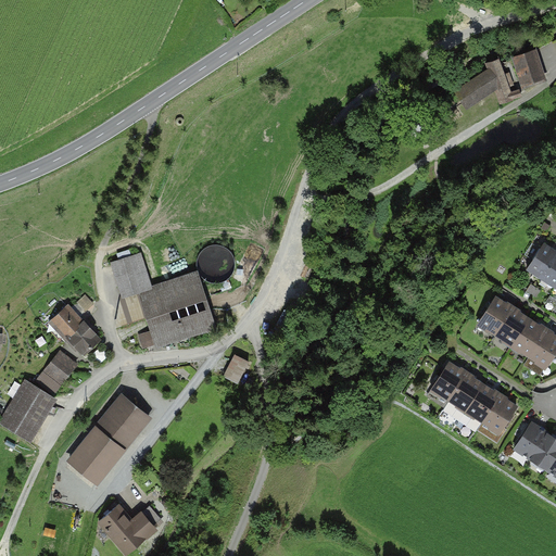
[(457,15),(449,20),(453,27),(462,23),(457,15)]
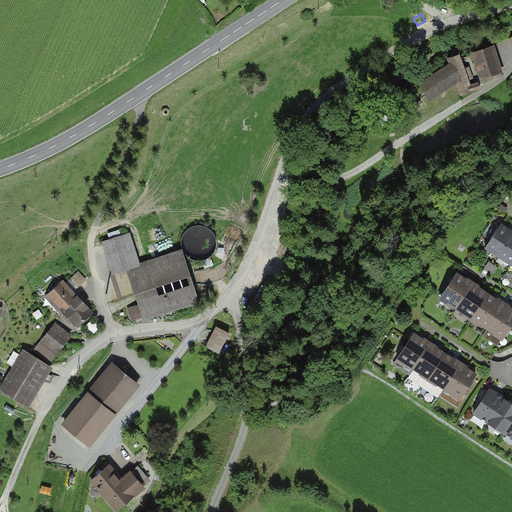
[(503,74),(493,45),(469,53),(479,82),(503,74)]
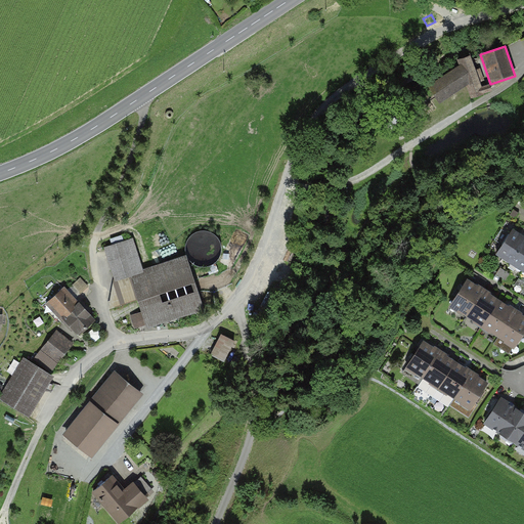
[(459,63),(432,81),(443,99),(468,84),(473,97),(486,93),(485,91),(491,89),(489,82),(482,84),(471,51),(456,57),(459,63)]
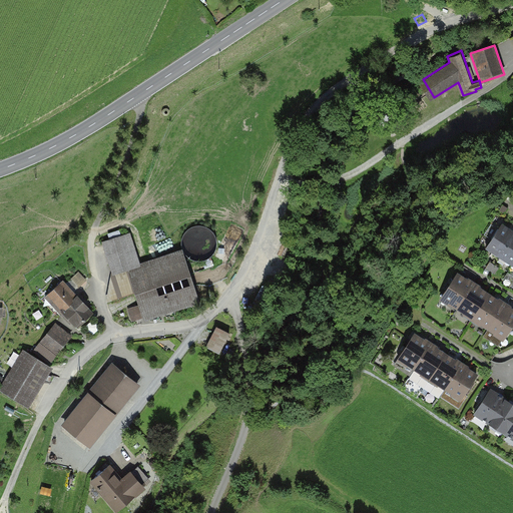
[(221,245),(201,222),(179,240),(194,259),(202,252),(207,258),(221,245)]
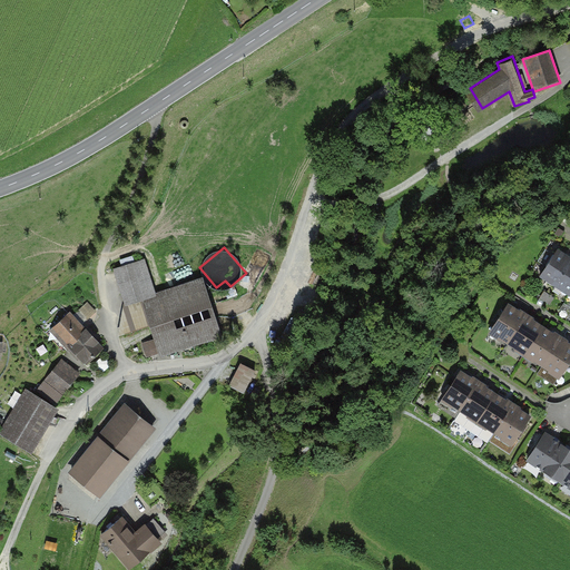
[(569,261),(556,252),(541,276),(554,285),(569,261)]
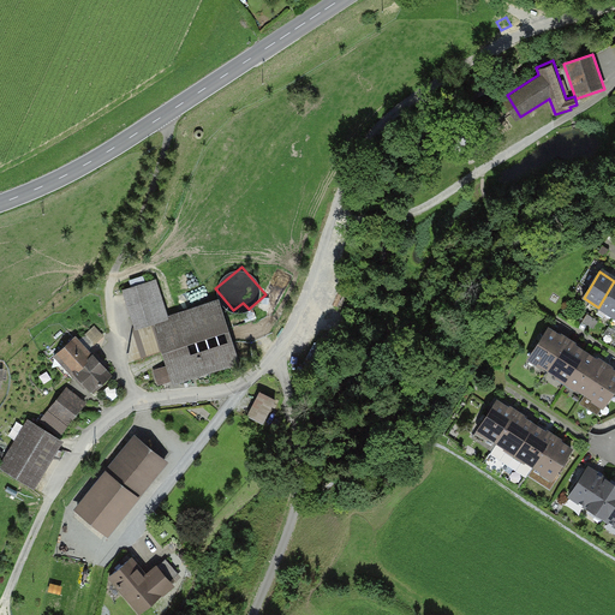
[(614,314),(614,281),(598,308),(614,316),(614,314)]
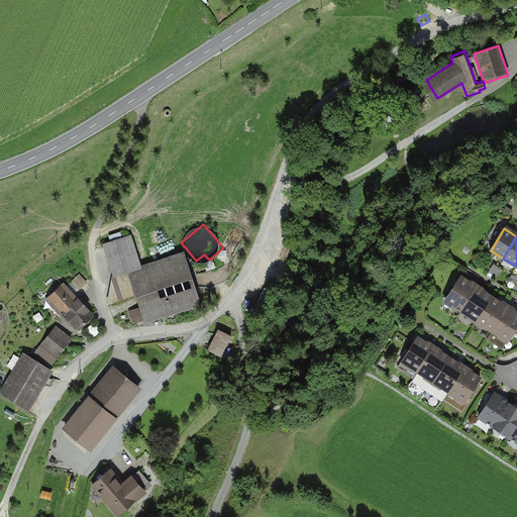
[(123,270),(140,321),(201,302),(185,249),(123,270)]
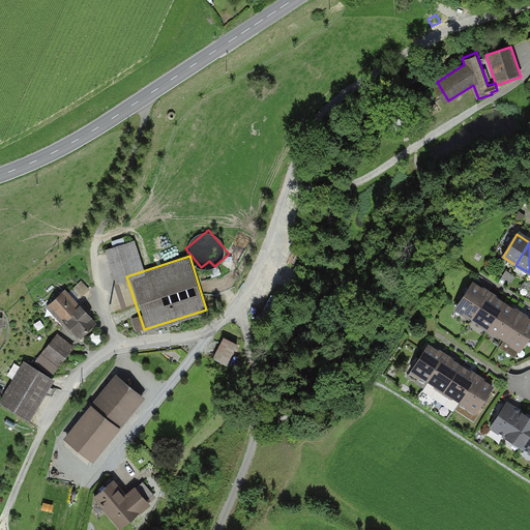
[(489,291),(472,281),(452,311),(469,321),(489,291)]
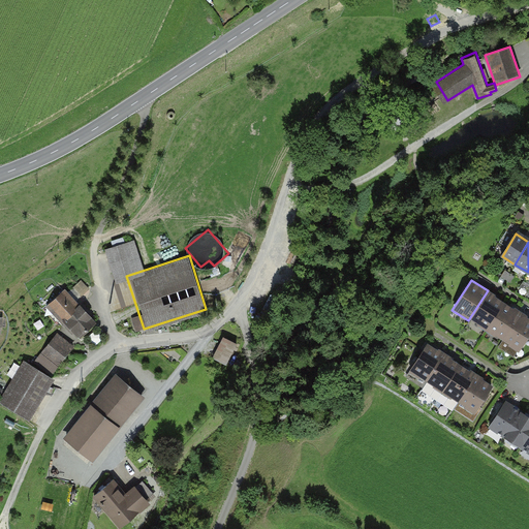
[(96,322),(65,287),(47,304),(78,338),(96,322)]
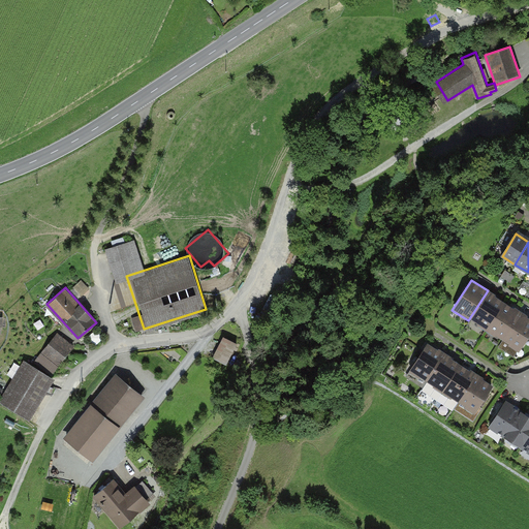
[(503,301),(488,290),(468,320),(485,331),(503,301)]
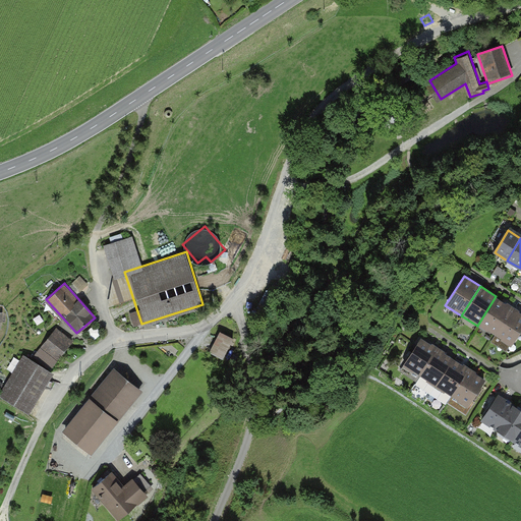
[(512,306),(496,296),(477,326),(493,336),(512,306)]
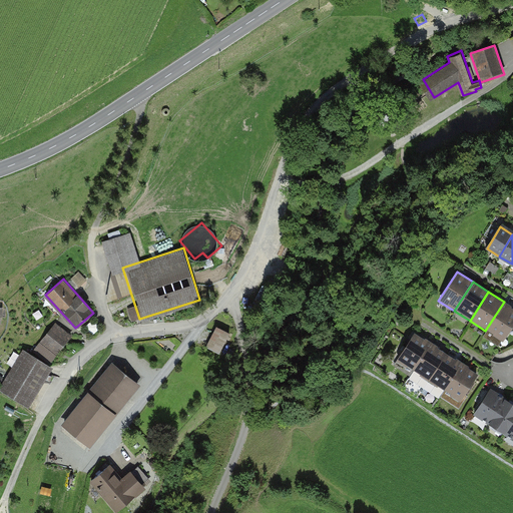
[(512,322),(512,308),(504,302),(485,331),(501,341),(512,322)]
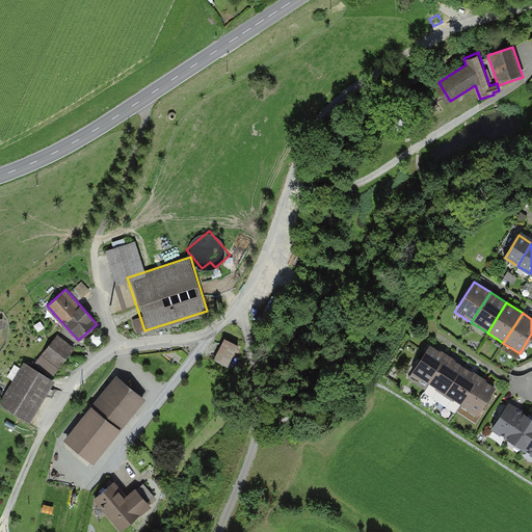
[(59,370),(75,348),(54,334),(40,356),(59,370)]
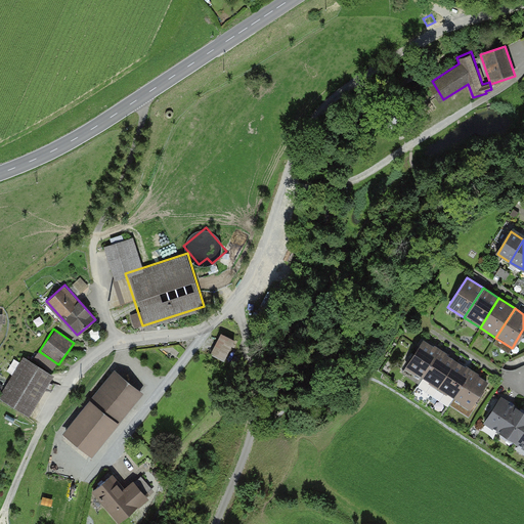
[(235,341),(220,333),(209,357),(223,364),(235,341)]
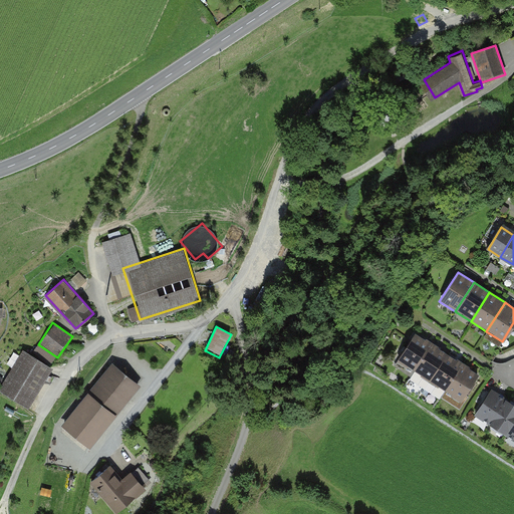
[(432,340),(416,330),(398,360),(414,370),(432,340)]
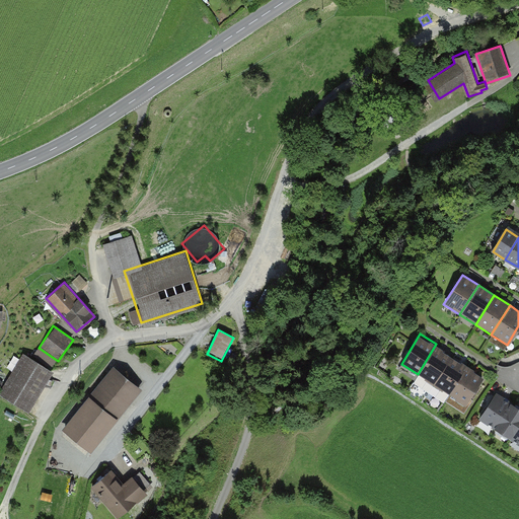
[(452,354),(436,344),(418,374),(435,384),(452,354)]
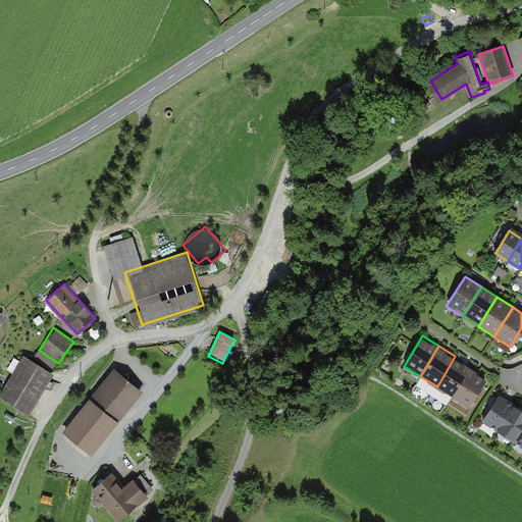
[(0,401),(27,417),(54,373),(23,354),(0,390),(0,401)]
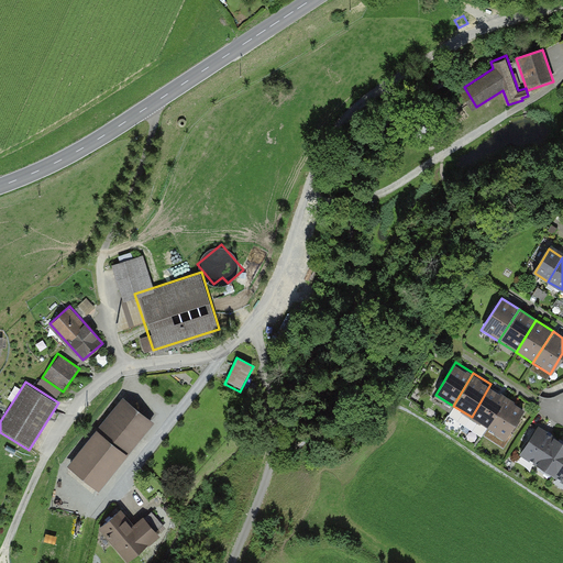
[(509,395),(490,384),(472,417),(489,428),(509,395)]
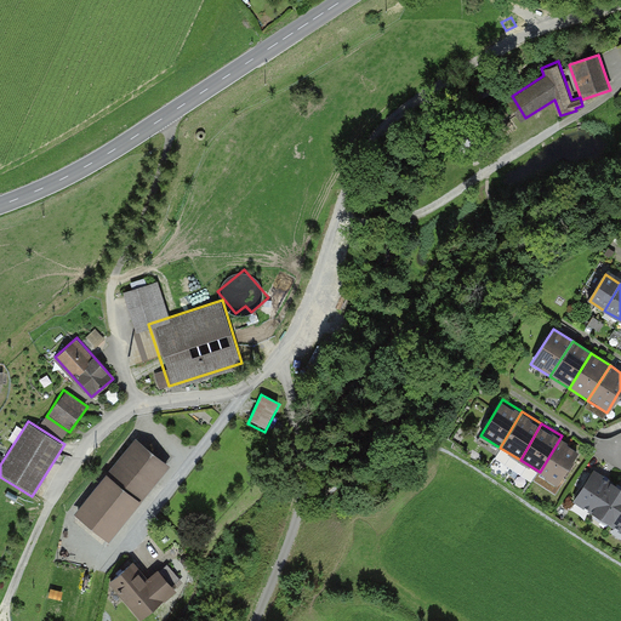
[(581,446),(562,436),(540,472),(559,483),(581,446)]
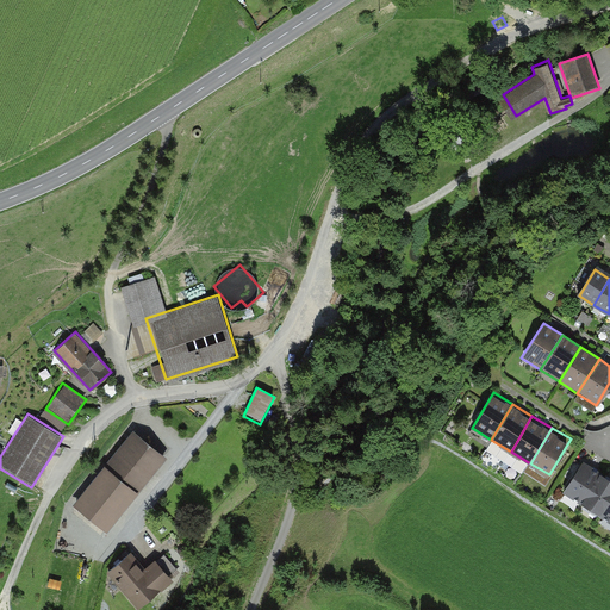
[(107,533),(168,459),(134,431),(74,505),(107,533)]
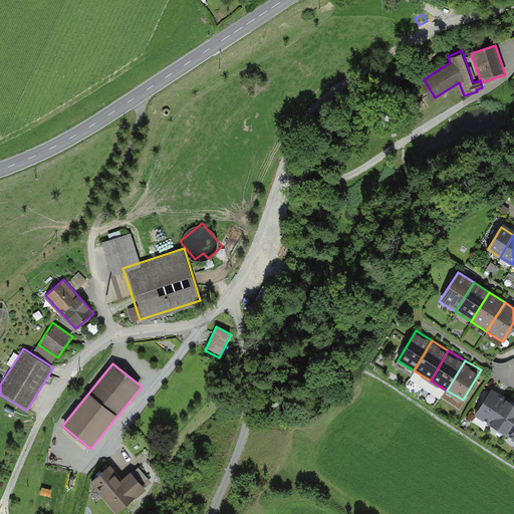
[(505,398),(490,389),(472,417),(487,427),(505,398)]
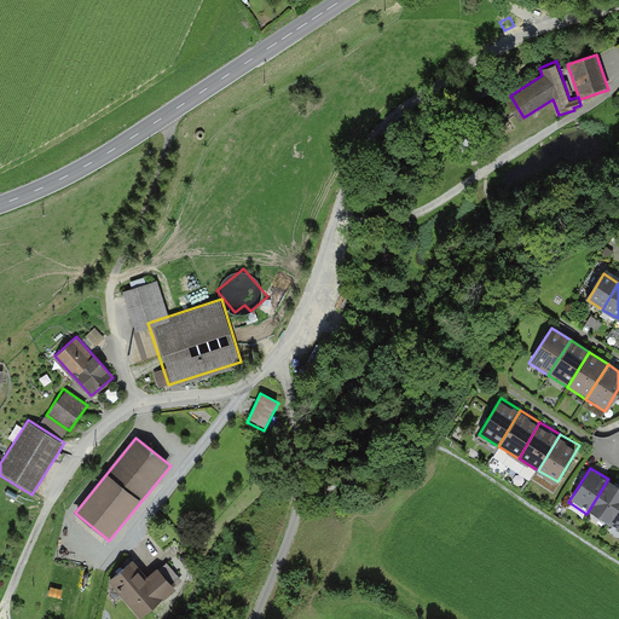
[(618,502),(618,485),(608,479),(586,514),(605,526),(618,502)]
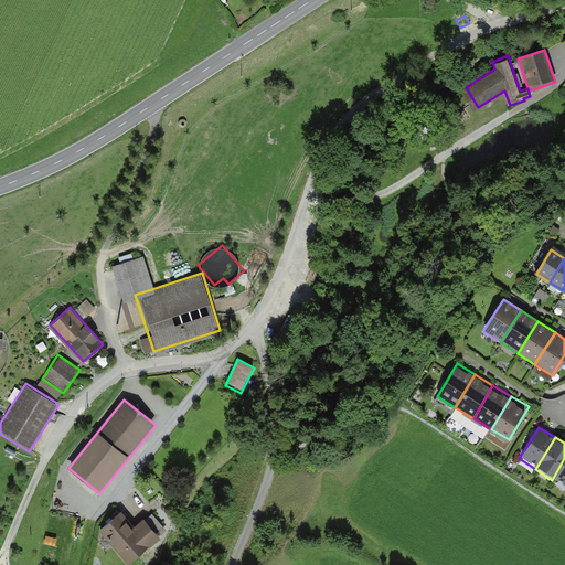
[(564,458),(552,480),(564,488),(564,458)]
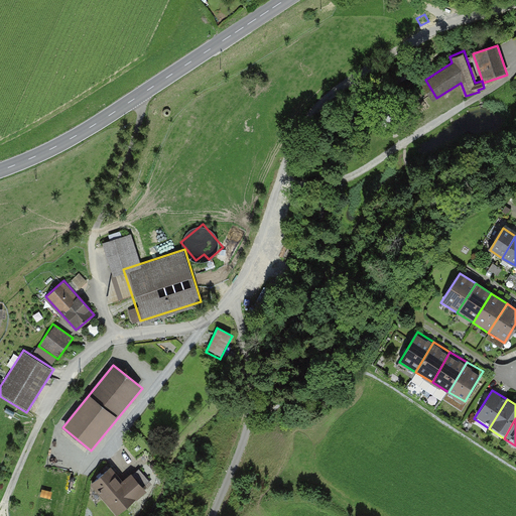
[(110,468),(89,485),(115,515),(120,515),(148,493),(143,488),(133,476),(123,484),(110,468)]
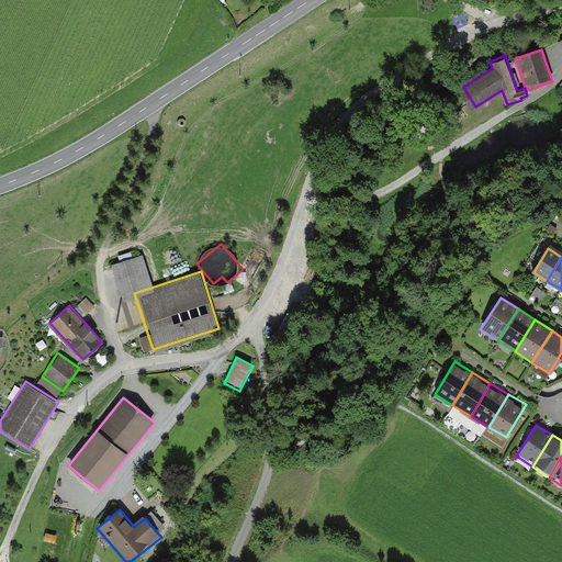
[(156,531),(164,525),(153,512),(145,518),(156,531)]
